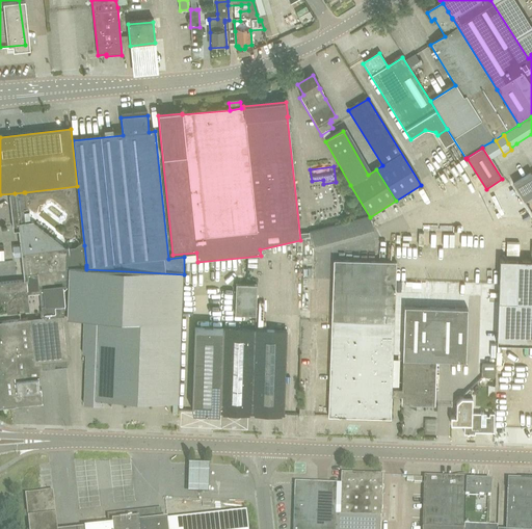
[(525,202),(531,196),(531,172),(513,184),(514,185),(525,202)]
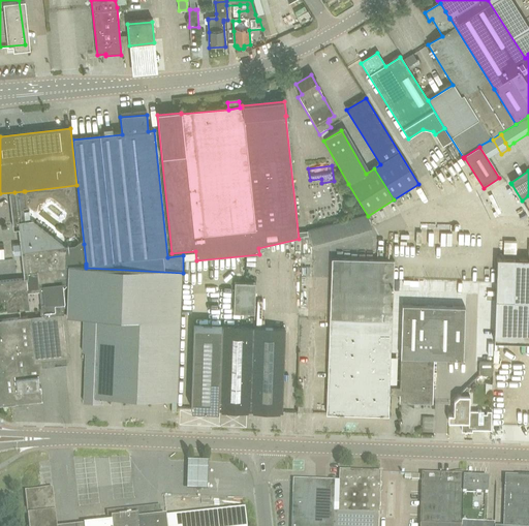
[(0,408),(43,404),(41,390),(39,390),(38,379),(40,379),(44,379),(43,370),(67,367),(62,316),(64,316),(63,266),(66,266),(86,264),(84,244),(67,255),(65,255),(65,251),(64,251),(33,224),(25,224),(25,223),(30,222),(29,214),(24,214),(23,211),(27,211),(25,191),(14,192),(14,194),(9,195),(9,194),(8,194),(13,230),(19,230),(25,281),(10,282),(0,283),(0,292),(1,294),(2,304),(6,304),(7,314),(26,312),(25,302),(23,302),(22,295),(28,295),(28,296),(40,294),(42,318),(0,322),(0,408)]
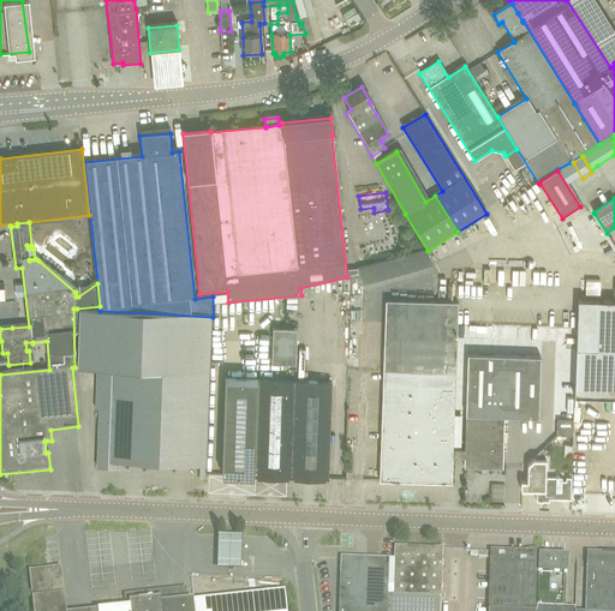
[(433,271),(430,261),(419,263),(422,274),(433,271)]
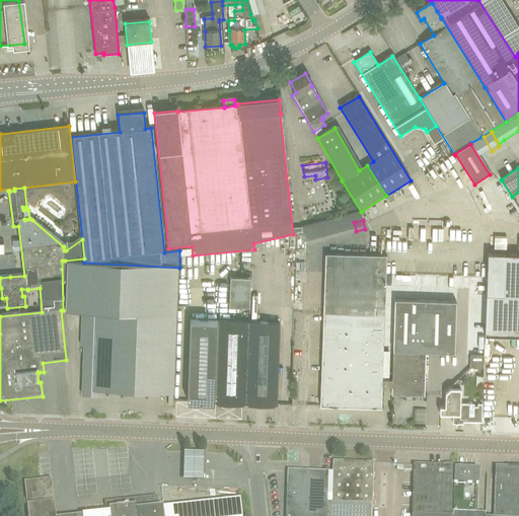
[(321,229),(305,228),(305,243),(321,243),(321,229)]
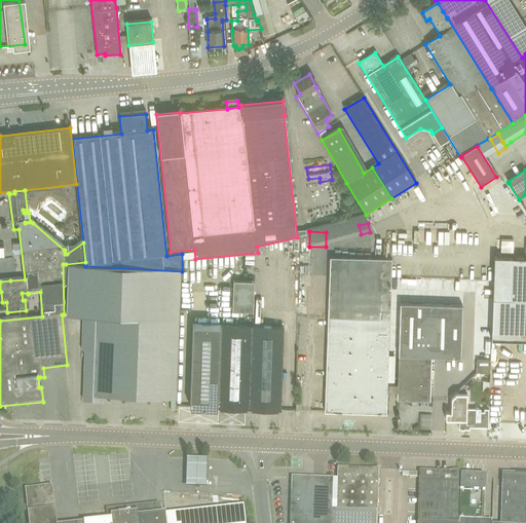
[(500,299),(525,299),(525,243),(525,244),(525,259),(494,258),(492,299),(500,299)]
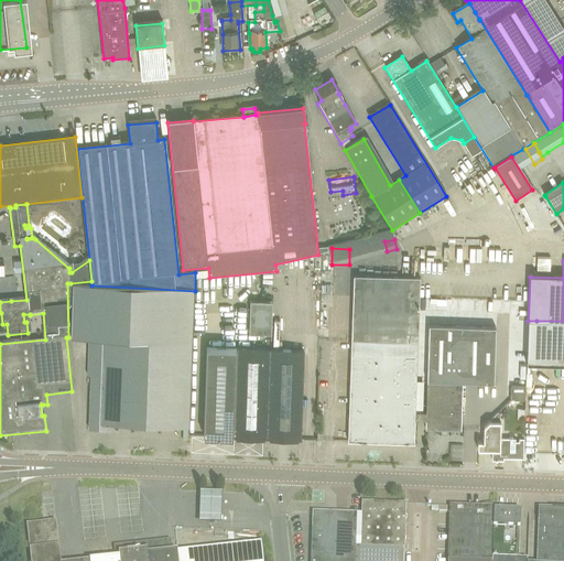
[(419,279),(354,277),(348,443),(414,445),(419,279)]
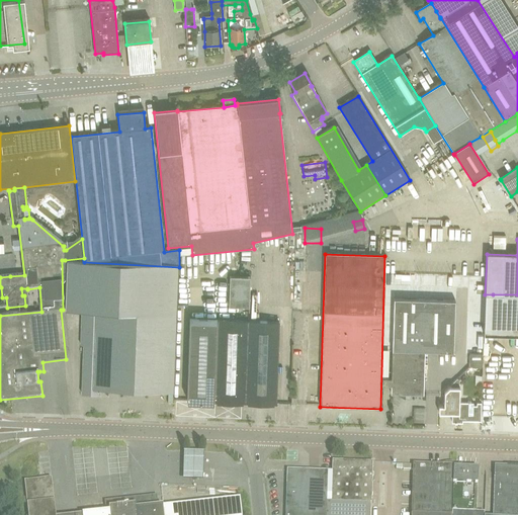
[(179,267),(84,262),(68,262),(66,312),(85,313),(84,332),(87,332),(87,339),(89,339),(89,354),(83,354),(82,396),(100,396),(100,391),(174,394),(179,267)]
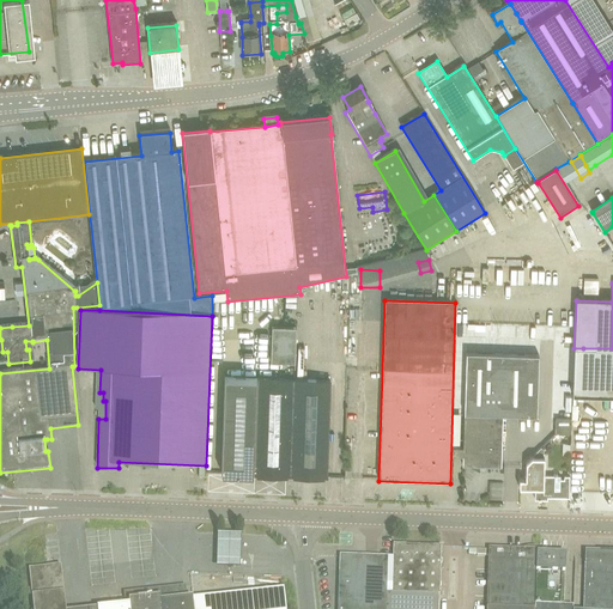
[(296,330),(272,329),(271,365),(295,365),(296,330)]
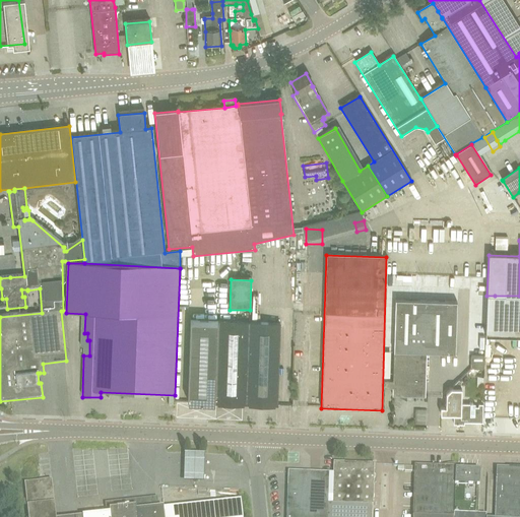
[(519,337),(519,296),(495,296),(486,296),(485,337),(519,337)]
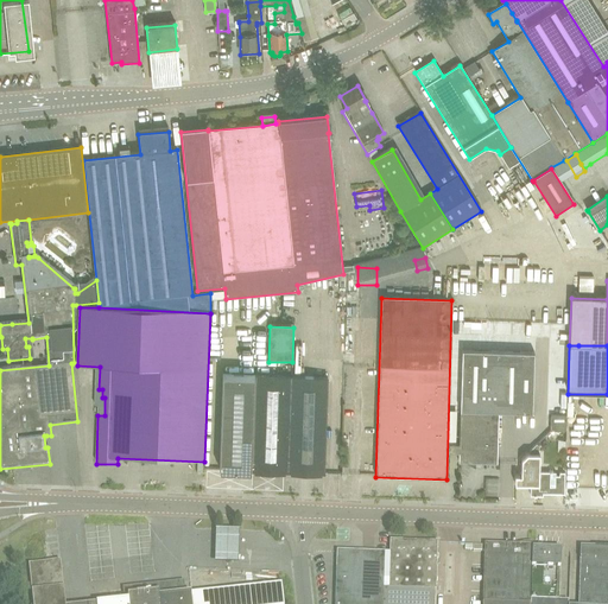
[(458,463),(496,464),(499,413),(532,414),(534,354),(462,351),(458,463)]
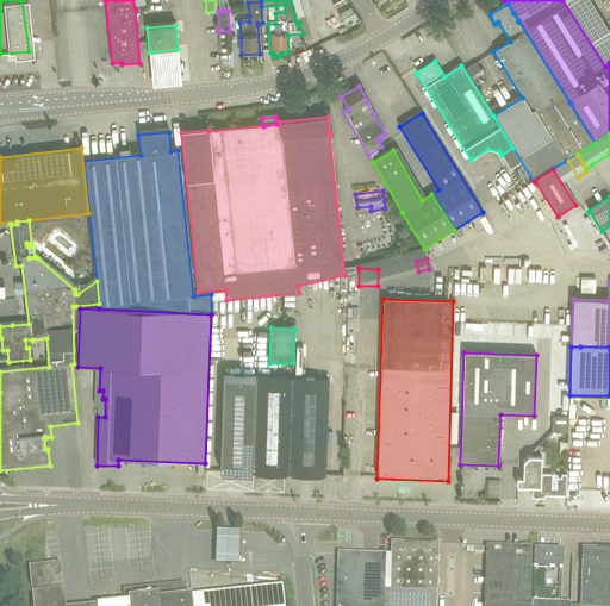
[(253,474),(256,379),(256,378),(224,376),(221,473),(253,474)]
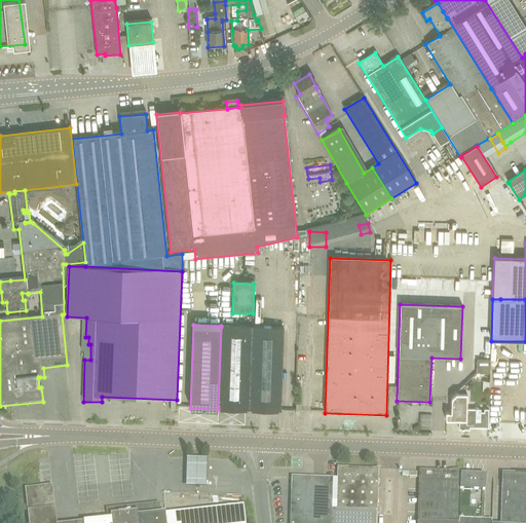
[(284,328),(221,327),(218,409),(282,411),(284,328)]
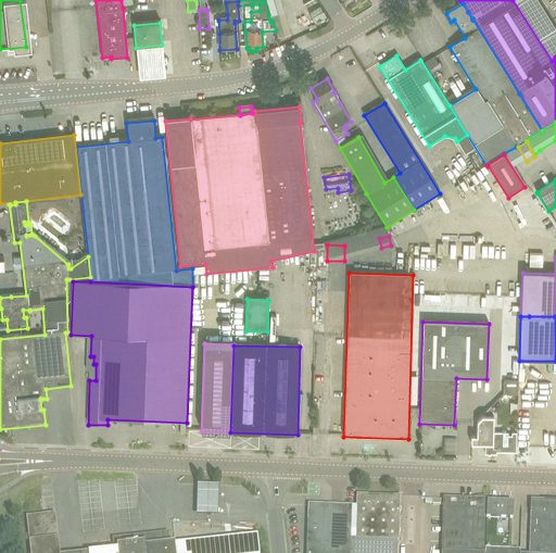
[(518,384),(504,384),(504,397),(518,398),(518,384)]
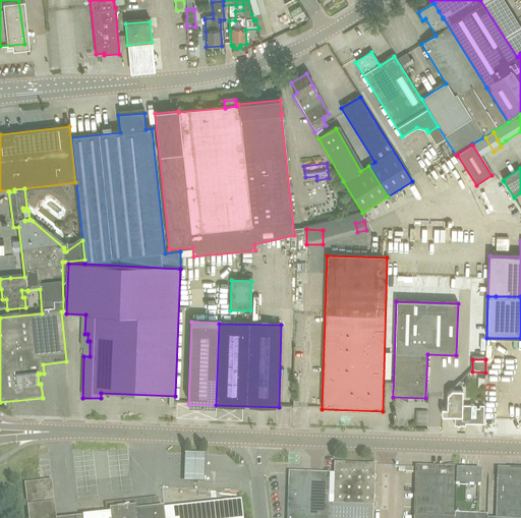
[(442,408),(442,416),(452,416),(455,416),(455,417),(455,426),(465,426),(465,424),(483,425),(483,412),(484,408),(480,407),(480,410),(476,410),(476,407),(462,407),(462,391),(461,391),(454,391),(452,391),(447,395),(447,409),(442,408)]
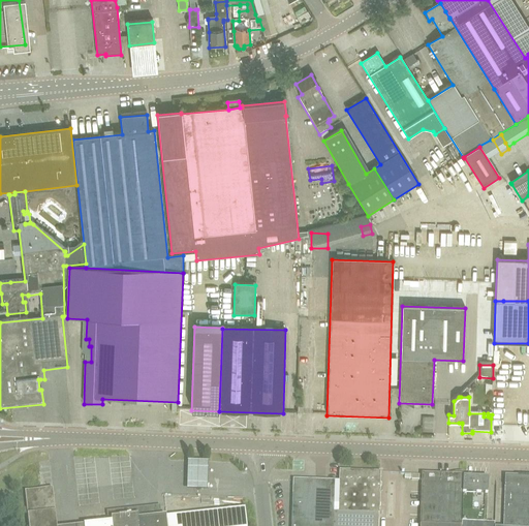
[(339,486),(336,485),(334,525),(379,525),(381,476),(340,474),(339,486)]
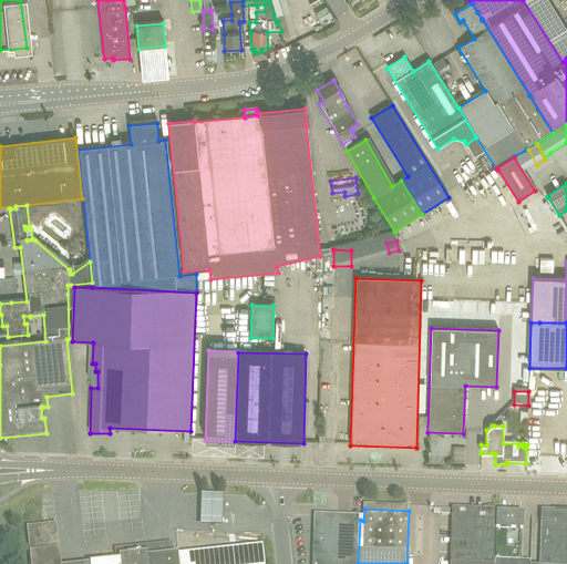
[(494,563),(496,516),(496,513),(452,512),(450,563),(494,563)]
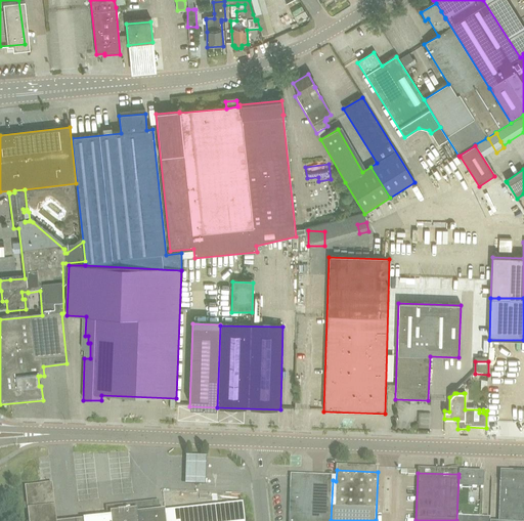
[(482,520),(483,488),(484,477),(465,476),(465,477),(459,477),(456,520),(482,520)]
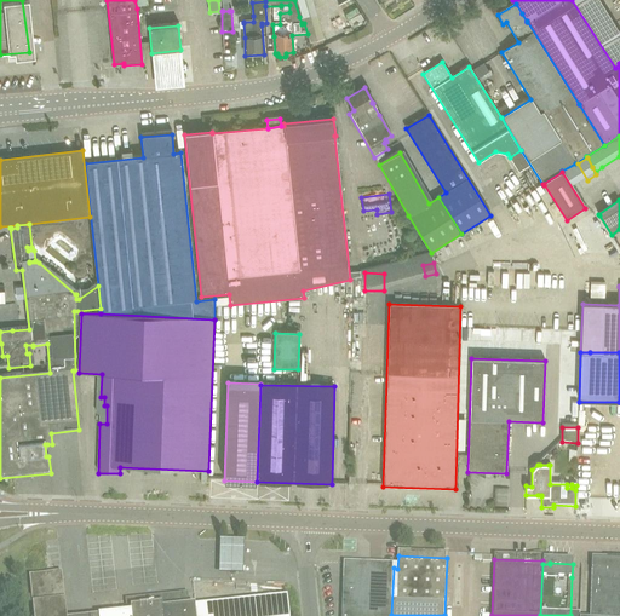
[(619,615),(619,563),(591,563),(589,615),(619,615)]
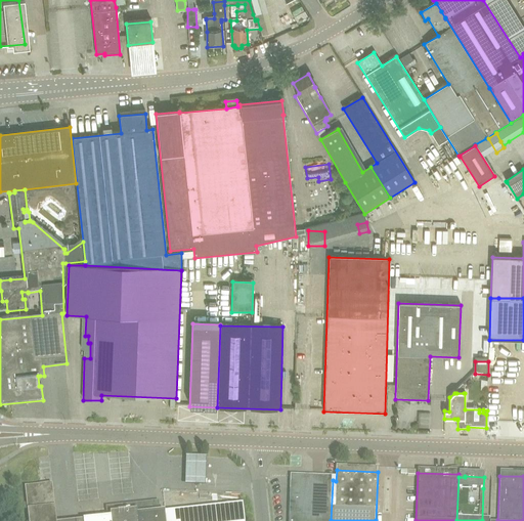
[(331,520),(333,480),(291,479),(289,520),(331,520)]
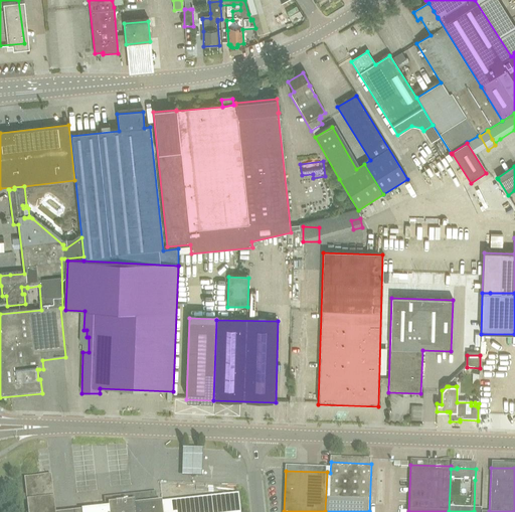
[(163,511),(162,507),(157,507),(156,496),(108,501),(109,511),(55,511),(51,479),(41,480),(24,482),(28,511),(163,511)]
